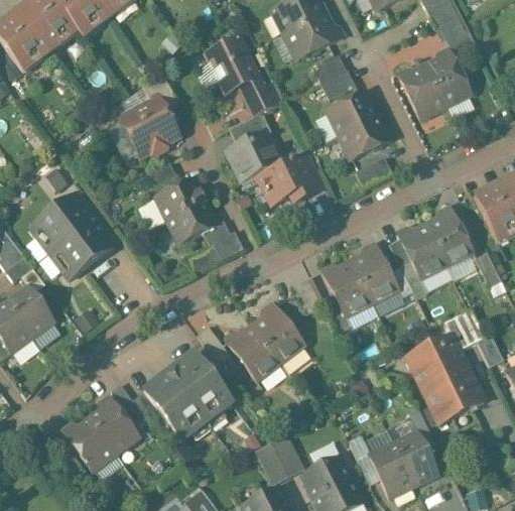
[(30,0),(0,23),(0,42),(22,73),(78,31),(53,0),(30,0)]
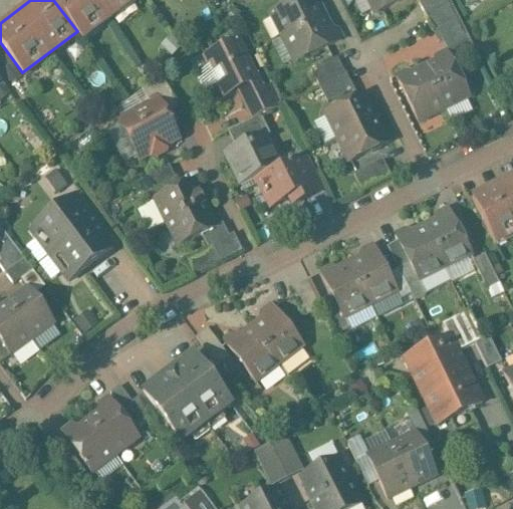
[(53,0),(77,31),(82,38),(134,0),(53,0)]
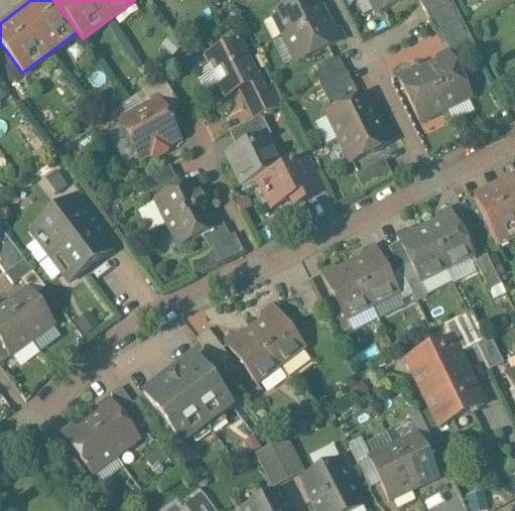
[(288,0),(271,9),(284,34),(323,14),(317,4),(319,3),(320,0),(288,0)]
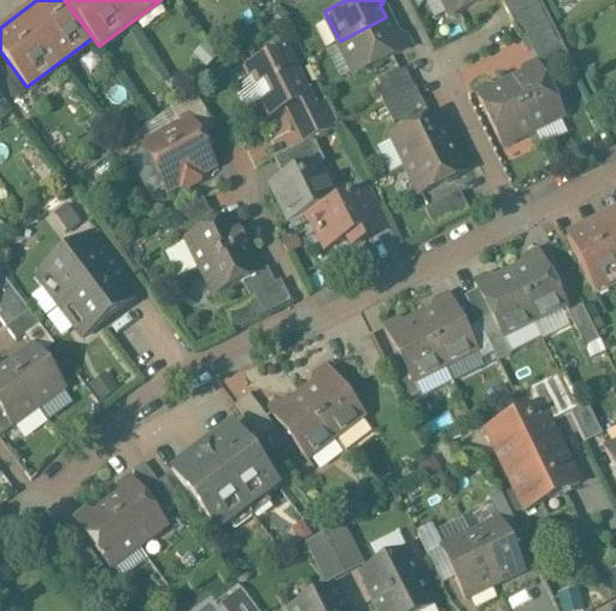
[(443,0),(450,13),(476,0),(443,0)]
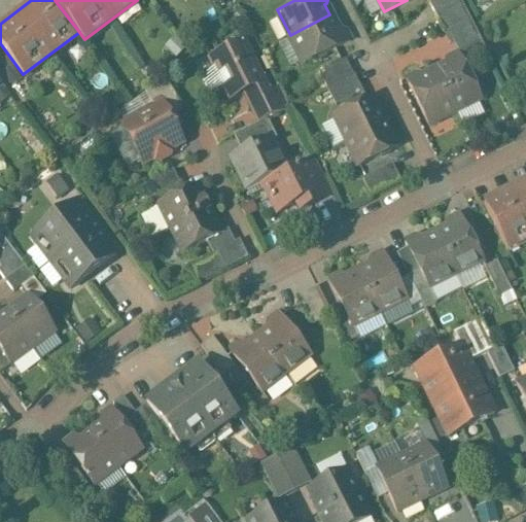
[(429,0),(444,28),(470,14),(462,0),(429,0)]
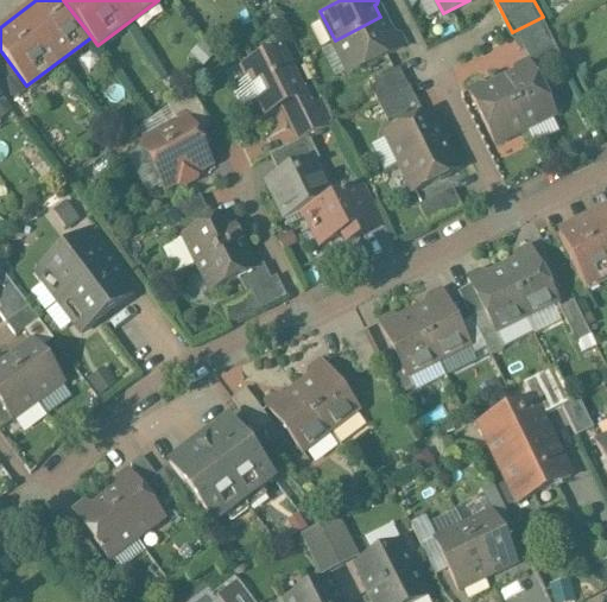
[(380,17),(335,40),(351,70),(404,42),(399,32),(389,29),(387,30),(380,17)]
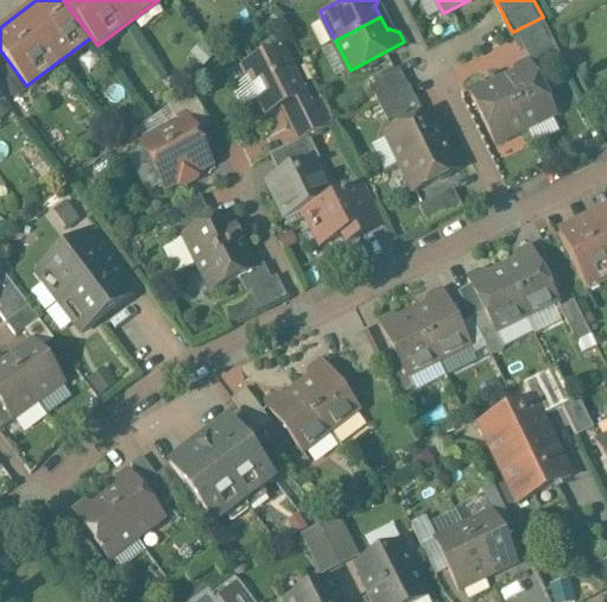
[(543,17),(512,32),(518,45),(525,43),(549,31),(543,17)]
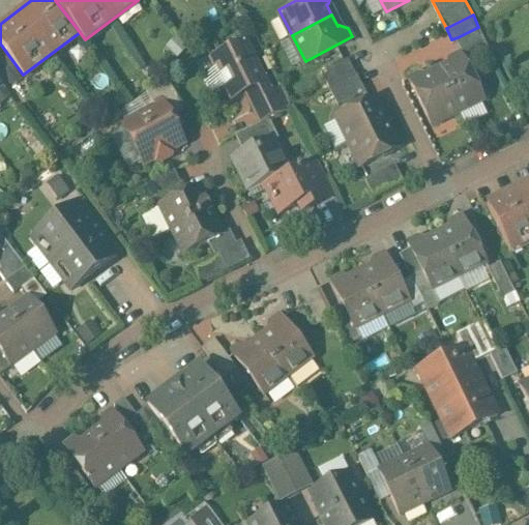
[(478,27),(458,37),(463,50),(485,39),(478,27)]
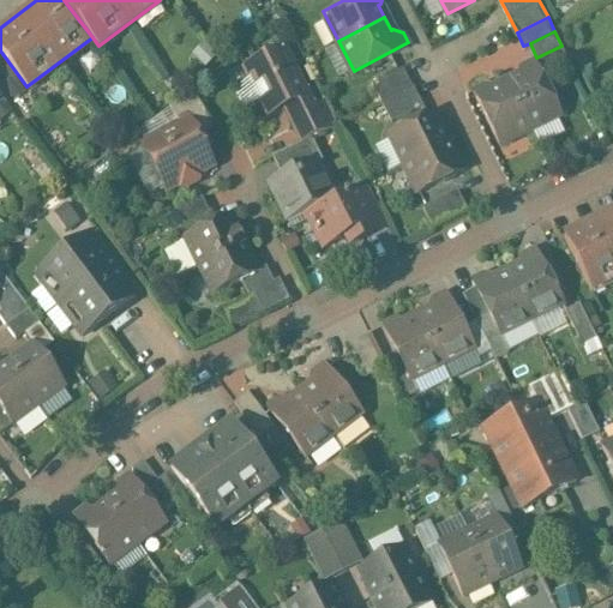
[(284,47),(246,66),(269,110),(307,91),(284,47)]
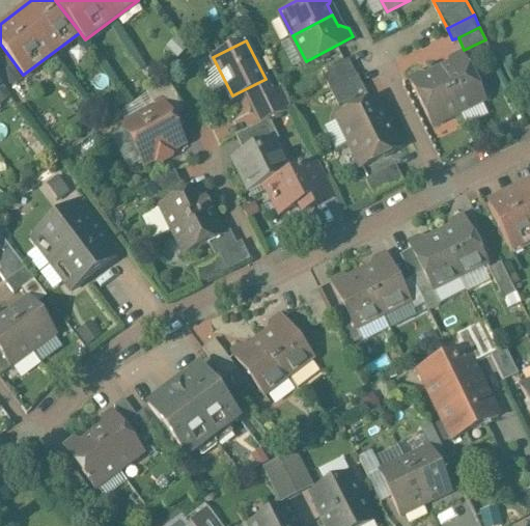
[(405,62),(435,50),(431,40),(400,52),(405,62)]
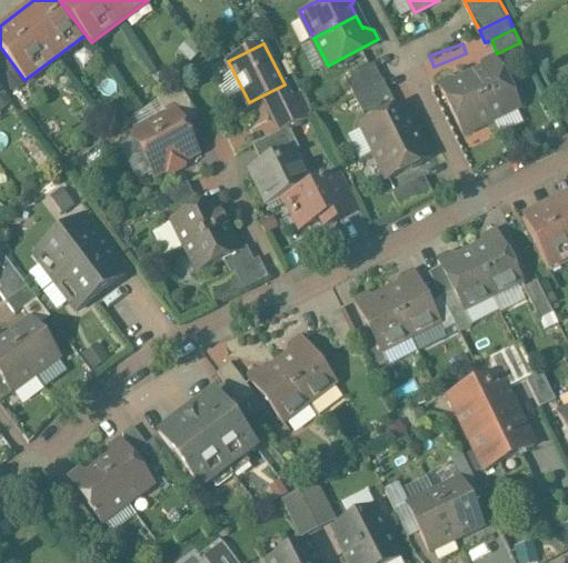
[(519,107),(494,54),(485,59),(481,68),(482,69),(470,74),(492,119),(519,107)]
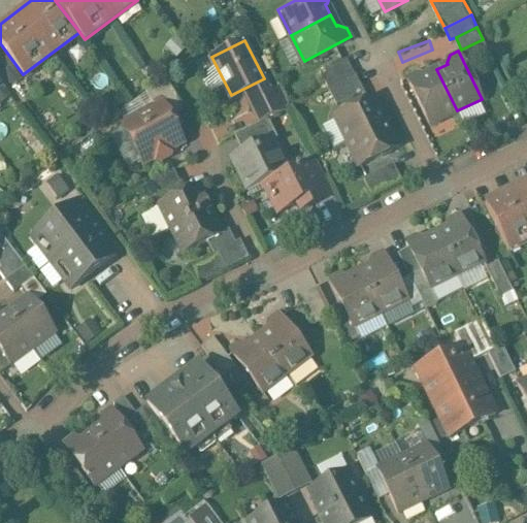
[(347,56),(320,69),(328,86),(355,72),(347,56)]
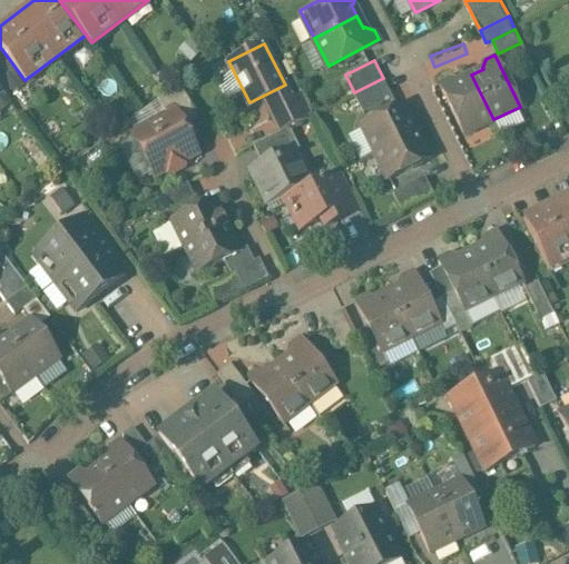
[(471,75),(459,80),(459,79),(449,77),(440,81),(466,134),(493,119),(471,75)]
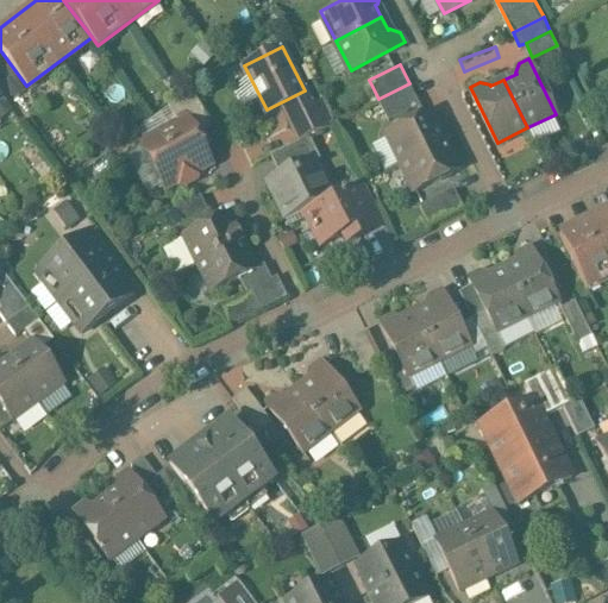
[(409,83),(378,99),(388,117),(419,101),(409,83)]
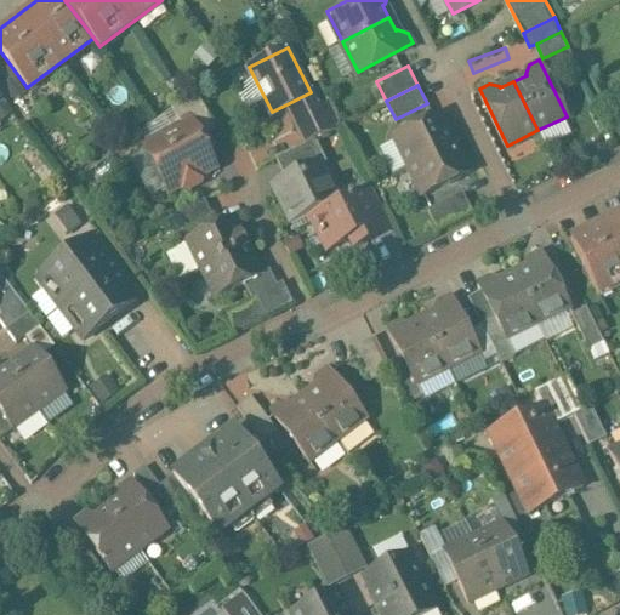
[(0,87),(0,115),(12,108),(0,87)]
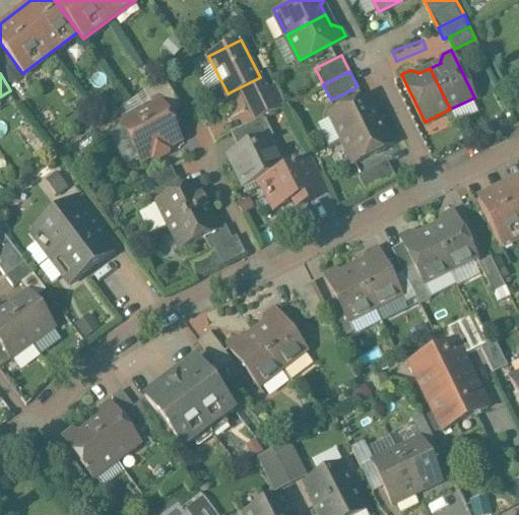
[(164,74),(144,88),(153,104),(159,100),(167,114),(181,106),(164,74)]
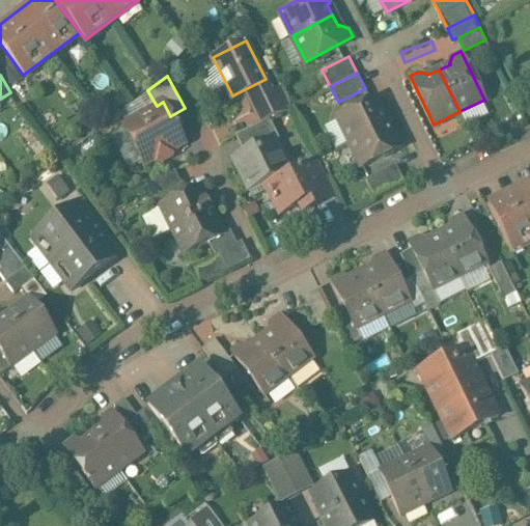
[(282,84),(251,100),(261,120),(270,116),(293,105),(282,84)]
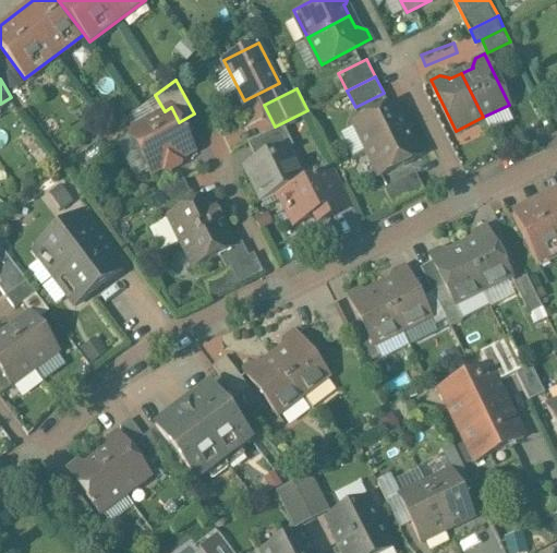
[(396,100),(352,122),(365,147),(407,127),(401,116),(403,115),(396,100)]
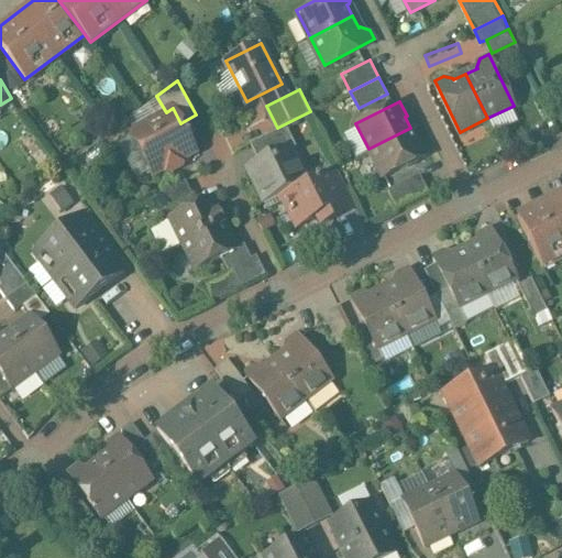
[(166,112),(132,130),(154,171),(165,165),(171,167),(179,162),(182,156),(195,149),(180,123),(173,108),(166,112)]
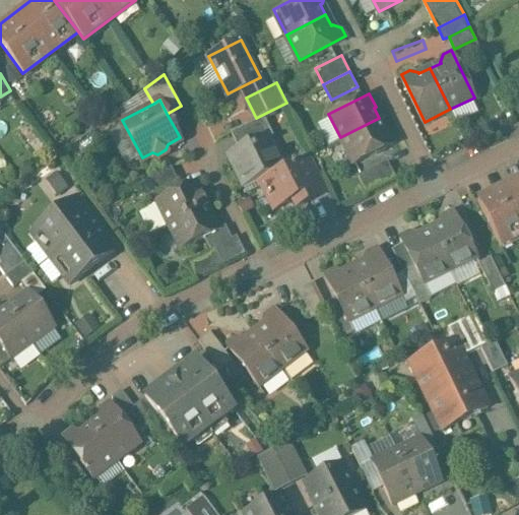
[(256,118),(232,130),(238,143),(246,139),(248,143),(267,134),(269,137),(275,135),(264,114),(256,118)]
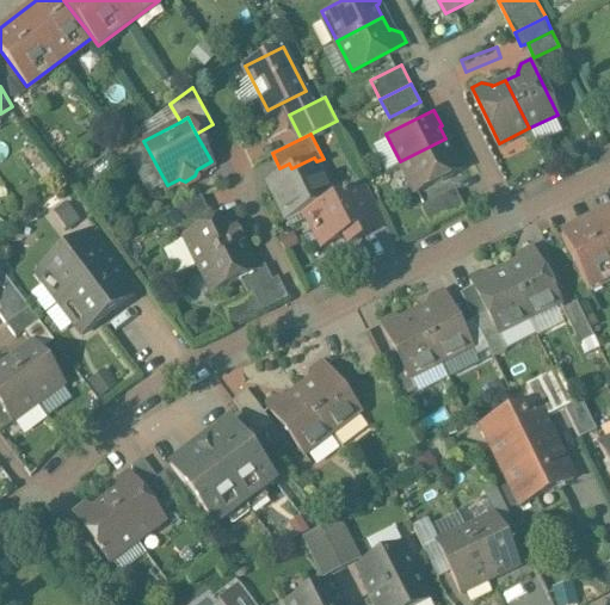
[(445,139),(400,161),(414,190),(462,167),(454,150),(451,152),(445,139)]
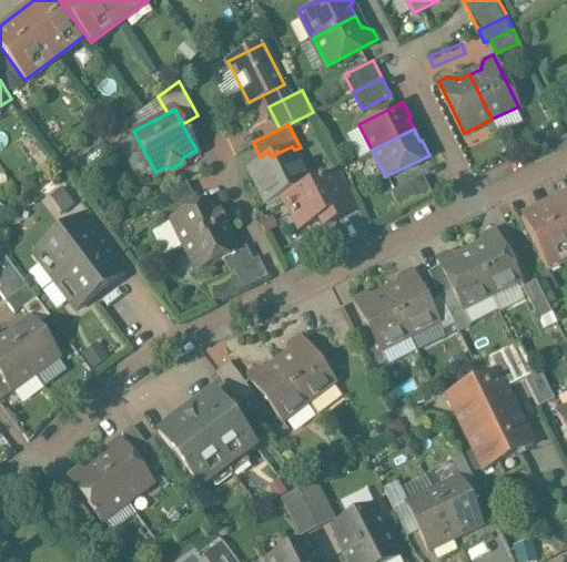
[(273,160),(252,170),(267,202),(284,194),(310,181),(294,150),(292,146),(271,156),(273,160)]
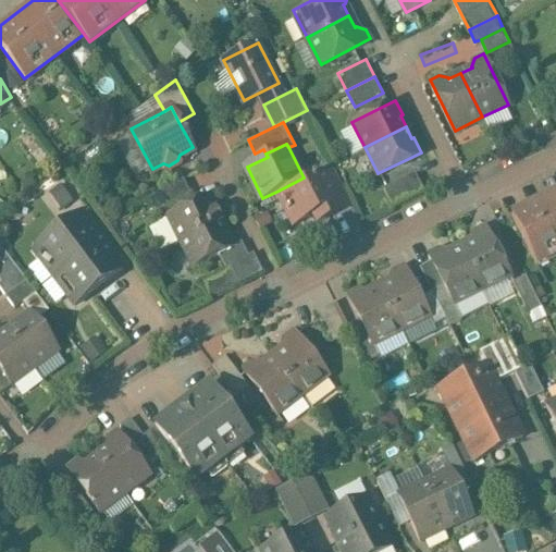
[(304,178),(279,191),(288,211),(293,208),(298,219),(313,211),(317,219),(340,208),(332,192),(344,186),(333,163),(304,178)]
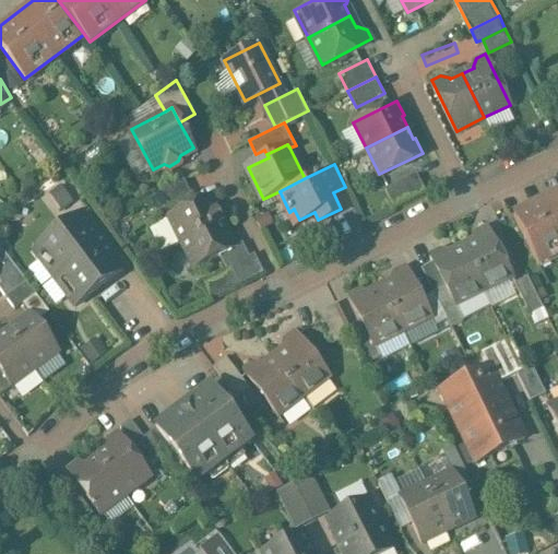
[(416,172),(387,186),(394,203),(425,188),(416,172)]
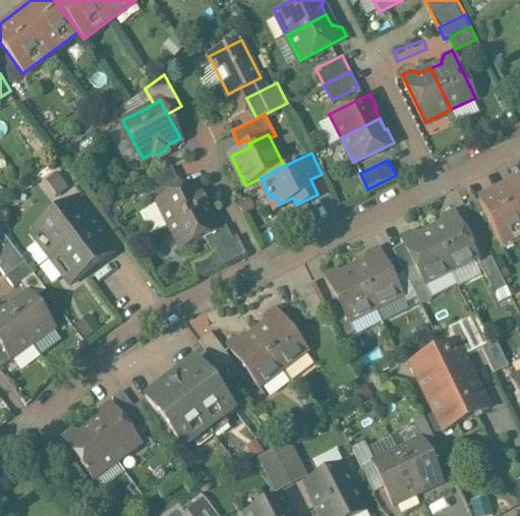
[(197,179),(157,199),(168,224),(208,205),(203,194),(204,193),(197,179)]
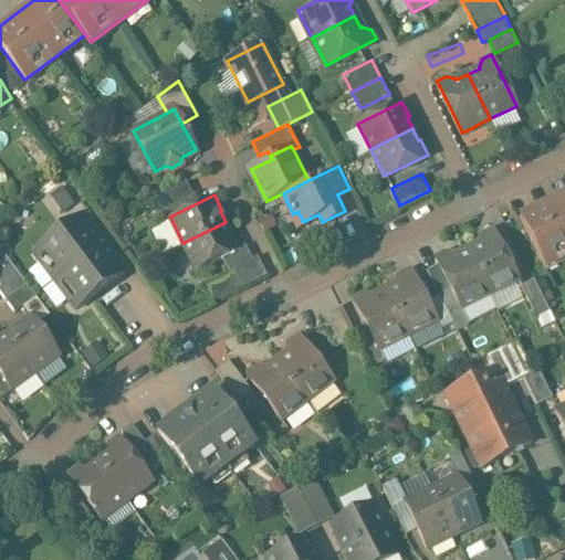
[(564,194),(522,217),(547,267),(564,257),(564,194)]
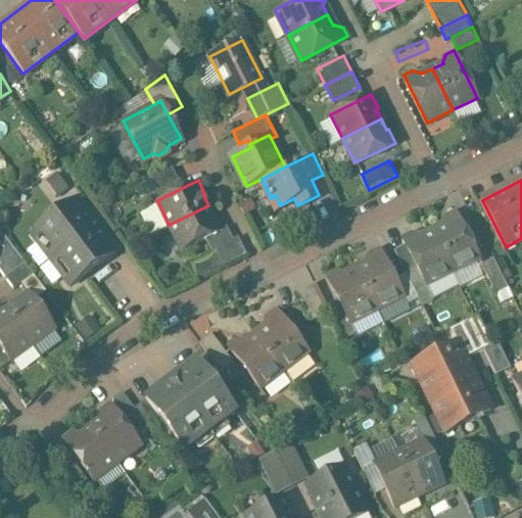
[(116,249),(77,197),(32,232),(70,284),(116,249)]
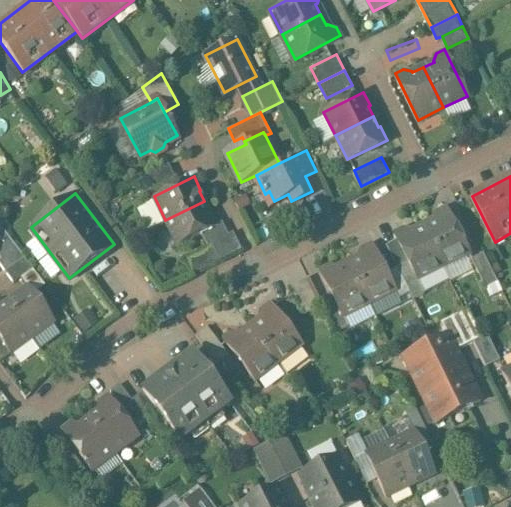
[(204,201),(165,220),(177,243),(217,223),(210,209),(208,210),(204,201)]
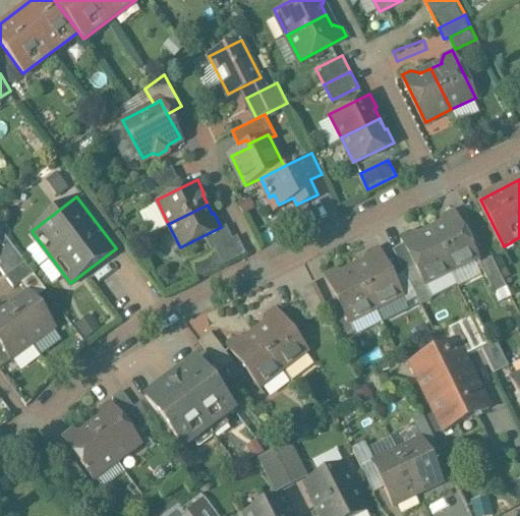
[(455,209),(444,214),(441,222),(442,224),(431,229),(452,269),(478,255),(455,209)]
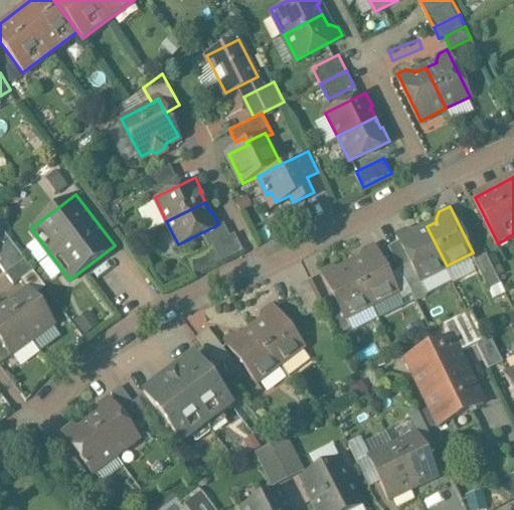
[(426,226),(415,232),(414,230),(406,227),(396,232),(399,239),(410,261),(419,279),(420,279),(447,266),(426,226)]
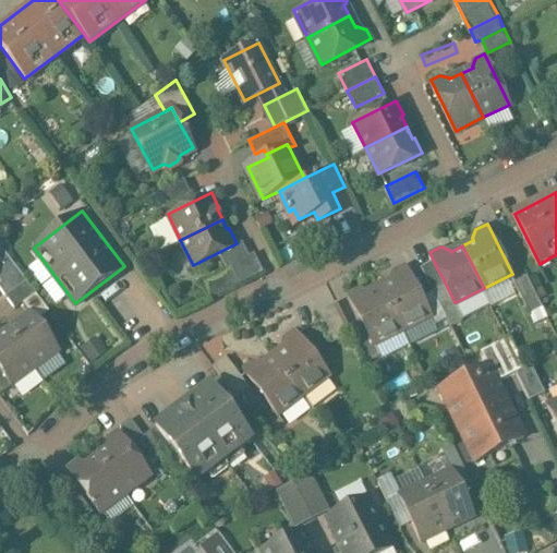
[(27,278),(3,247),(0,249),(0,277),(2,280),(0,280),(0,285),(7,293),(27,278)]
